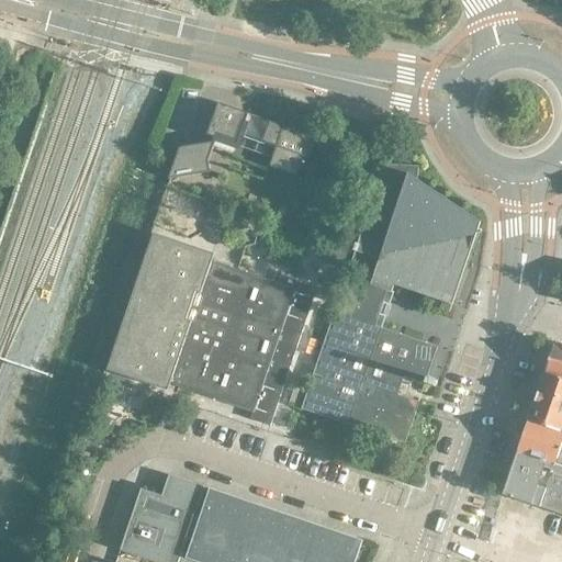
[(180,147),(168,179),(210,172),(209,161),(216,138),(237,146),(242,134),(277,147),(269,167),(298,177),(304,157),(308,159),(316,138),(312,136),(313,132),(305,130),(306,126),(289,122),(289,123),(285,122),(283,126),(218,103),(204,144),(180,147)]
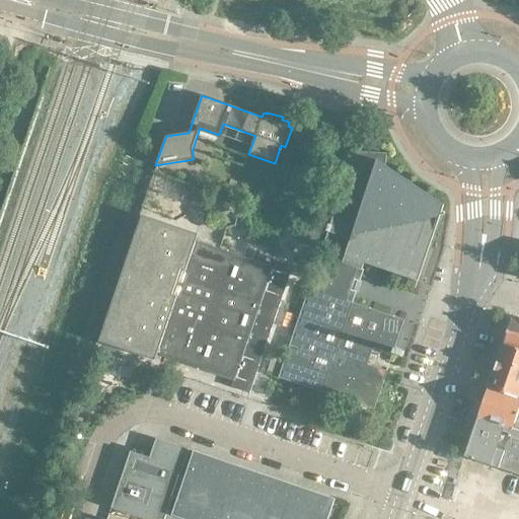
[(280,375),(280,377),(334,395),(342,397),(374,409),(383,382),(387,371),(367,364),(373,347),(393,354),(402,357),(404,351),(395,348),(404,319),(354,302),(353,302),(347,300),(357,268),(362,270),(365,263),(418,281),(435,230),(444,205),(386,165),(387,153),(357,151),(343,190),(330,224),(328,224),(326,230),(328,231),(323,246),(322,248),(330,250),(316,291),(309,289),(290,345),(280,375)]
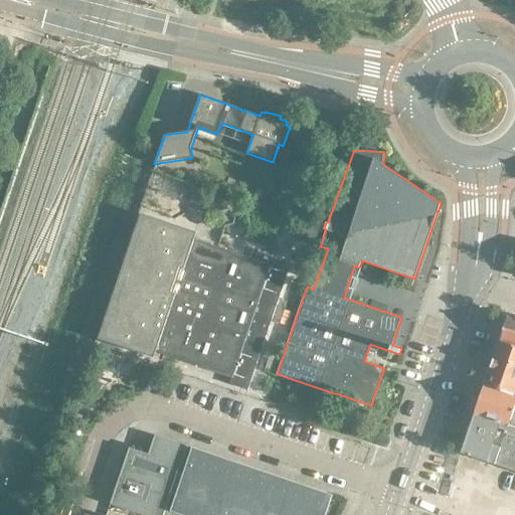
[(142,213),(99,339),(154,358),(156,352),(232,377),(230,384),(248,389),(291,264),(273,258),(271,265),(195,238),(197,232),(142,213)]
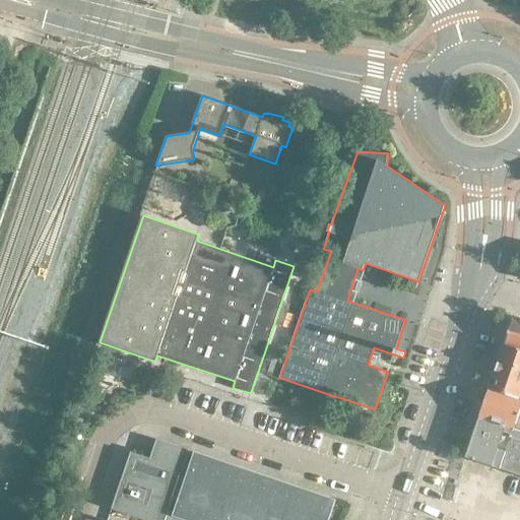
[(299,223),(294,239),(317,246),(322,232),(299,223)]
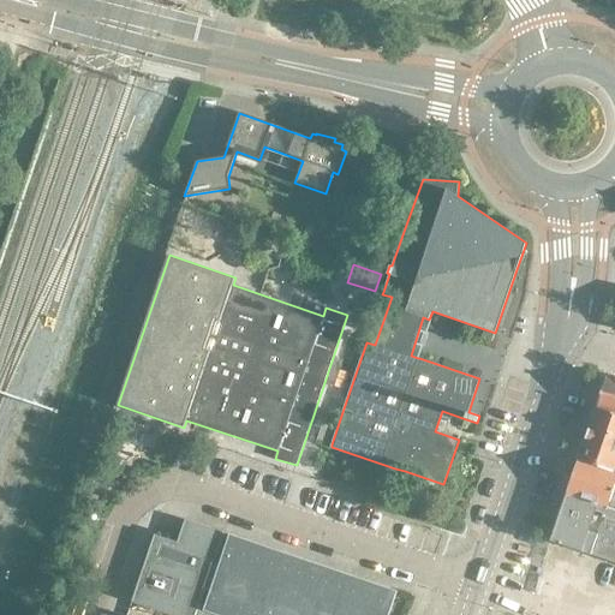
[(614,378),(607,377),(596,408),(614,413),(614,378)]
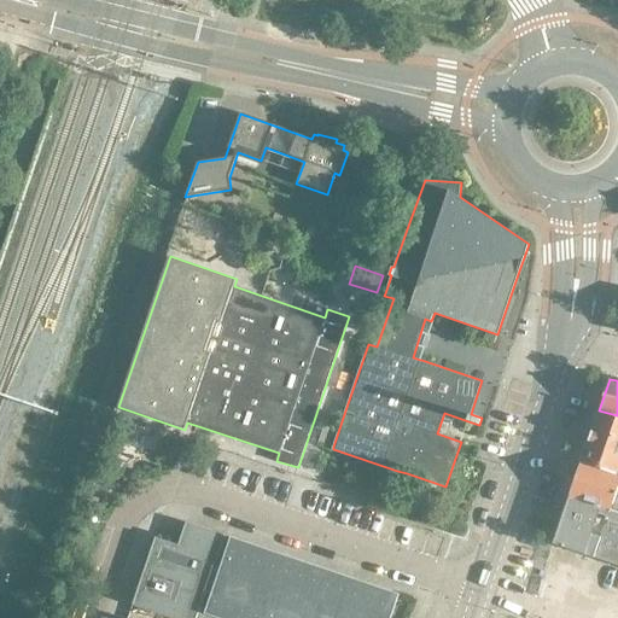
[(617,415),(599,410),(581,462),(617,474),(617,415)]
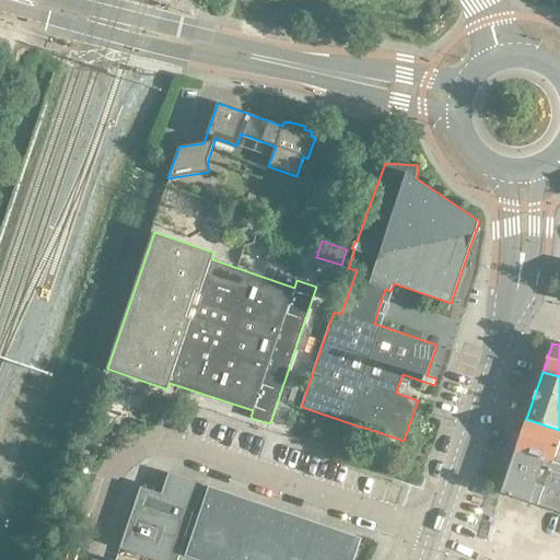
[(559,430),(526,419),(515,452),(545,462),(552,464),(553,462),(559,463),(559,430)]
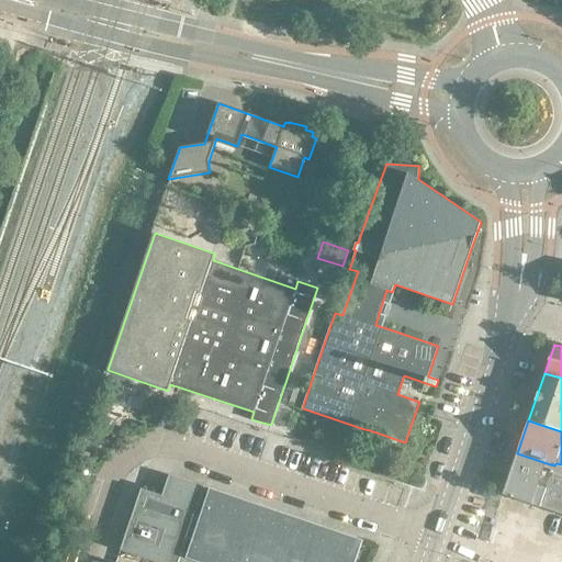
[(517,453),(503,494),(509,496),(540,507),(561,514),(561,464),(555,463),(554,465),(547,463),(517,453)]
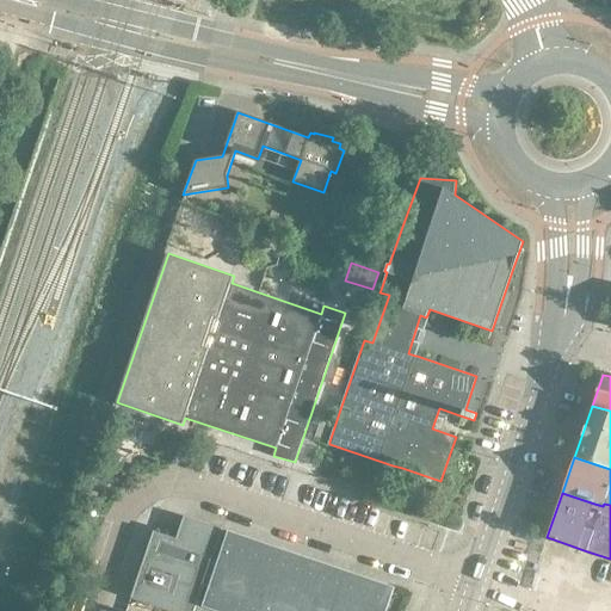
[(154,531),(131,598),(170,610),(383,610),(392,588),(230,534),(222,531),(223,529),(184,516),(177,538),(154,531)]
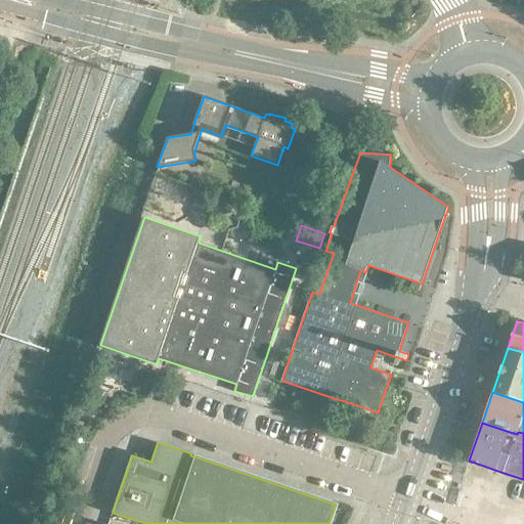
[(523,523),(523,479),(504,473),(475,463),(469,461),(447,523),(523,523)]
